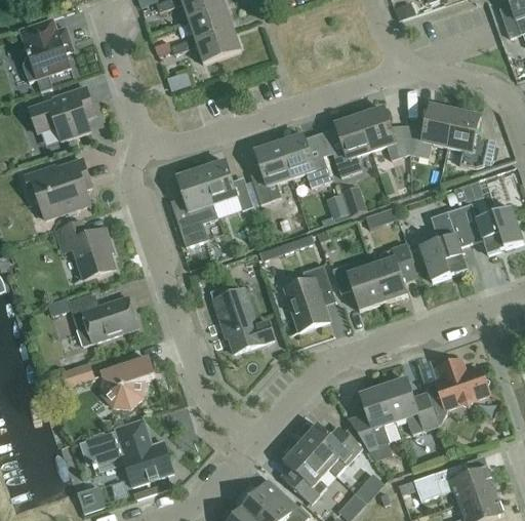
[(171,7),(169,0),(166,0),(157,3),(159,7),(160,11),(171,7)]
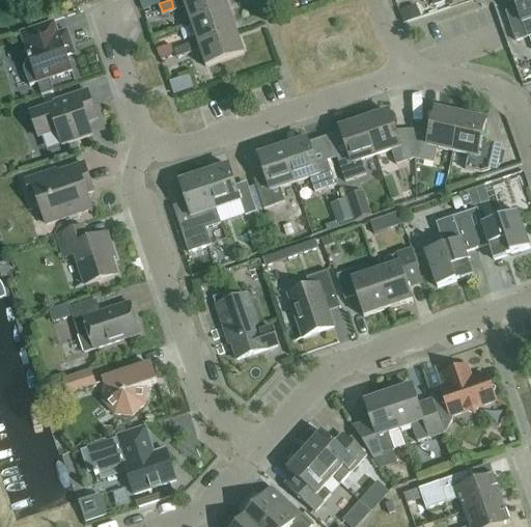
[(185,0),(186,3),(191,21),(228,8),(225,0),(185,0)]
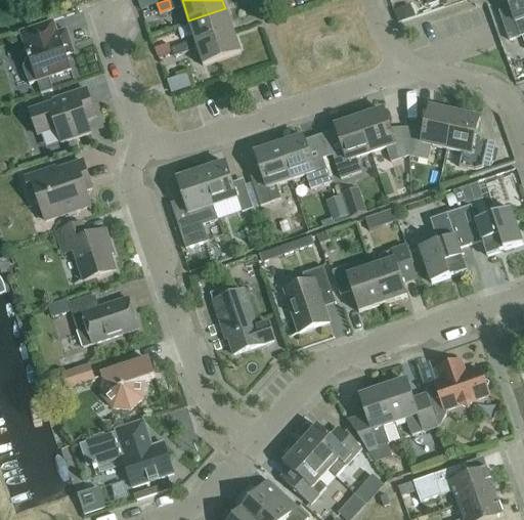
[(508,0),(510,5),(498,9),(509,38),(523,32),(523,0),(508,0)]
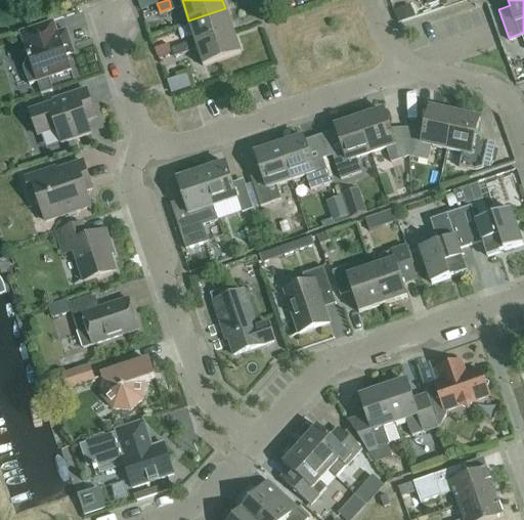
[(410,1),(394,7),(398,19),(416,13),(410,1)]
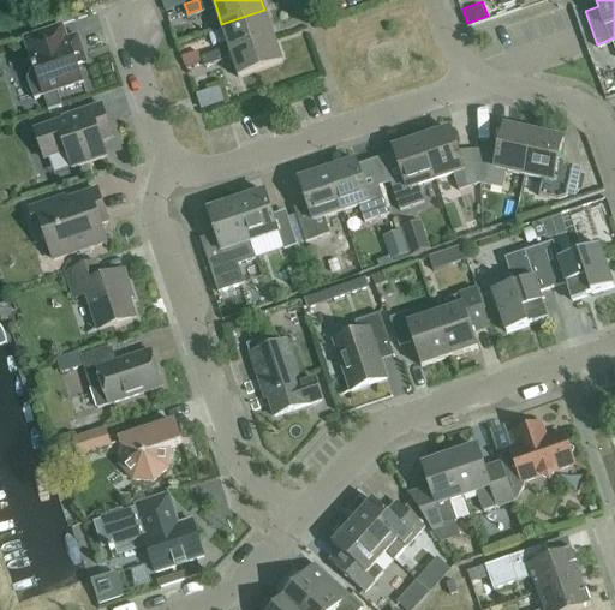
[(228,45),(215,49),(218,59),(232,54),(230,49),(273,35),(264,10),(221,24),(228,45)]
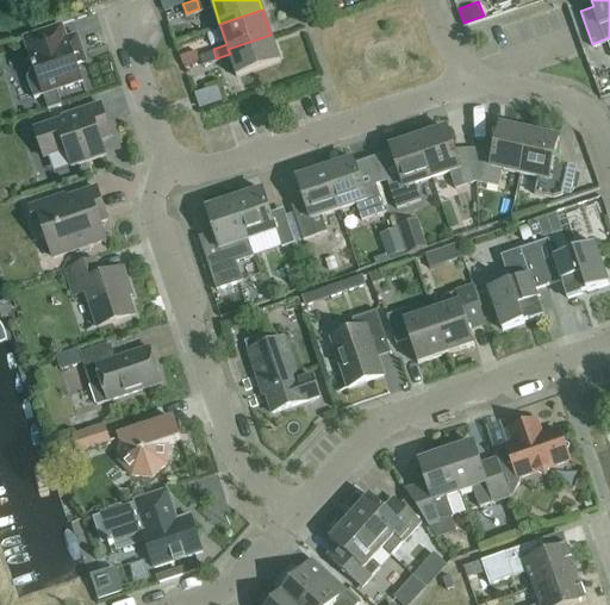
[(83,51),(76,32),(66,36),(61,23),(23,36),(32,63),(27,76),(35,95),(82,79),(74,55),(83,51)]
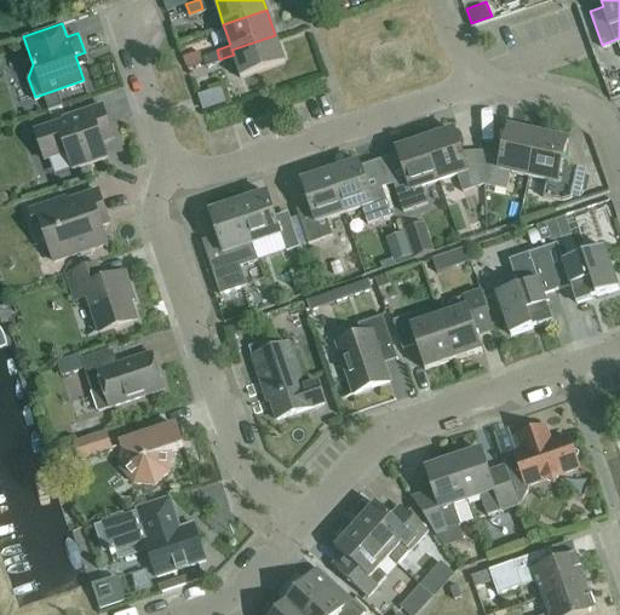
[(231,50),(234,55),(240,75),(283,59),(275,35),(231,50)]
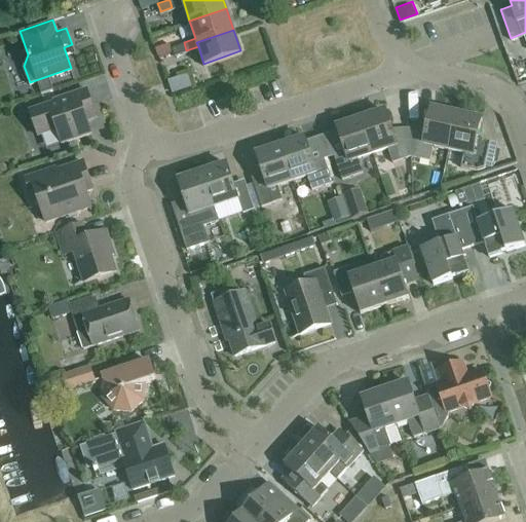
[(186,50),(184,42),(172,45),(174,49),(175,53),(175,54),(186,50)]
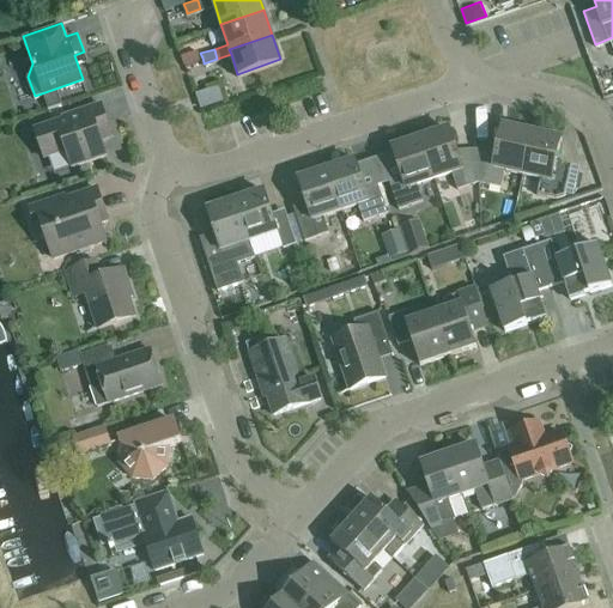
[(196,98),(200,110),(222,104),(218,92),(196,98)]
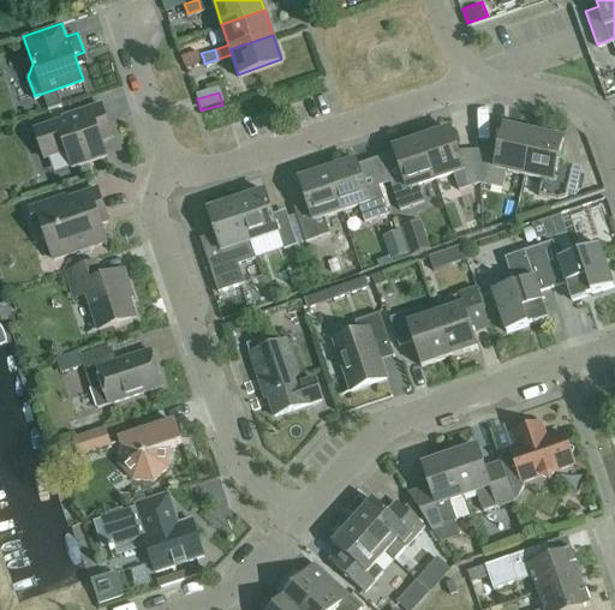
[(71,165),(106,153),(97,127),(108,124),(101,102),(61,115),(63,118),(35,127),(45,156),(66,149),(71,165)]
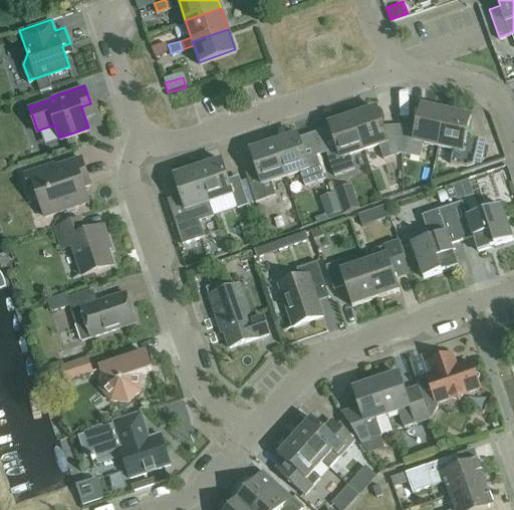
[(438,143),(446,107),(421,101),(416,121),(400,121),(401,150),(418,154),(422,139),(438,143)]
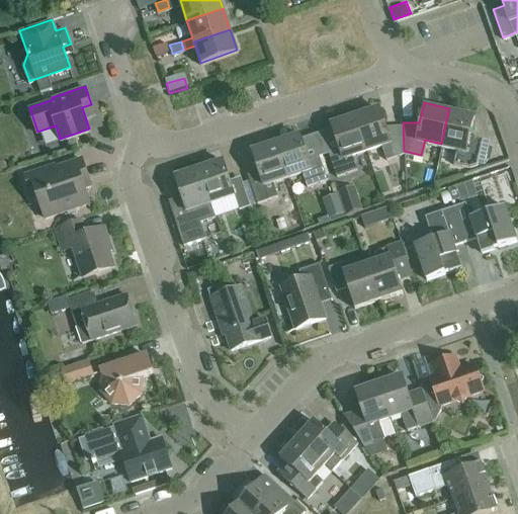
[(404,151),(403,122),(385,123),(379,105),(353,113),(365,148),(379,143),(384,157),(404,151)]
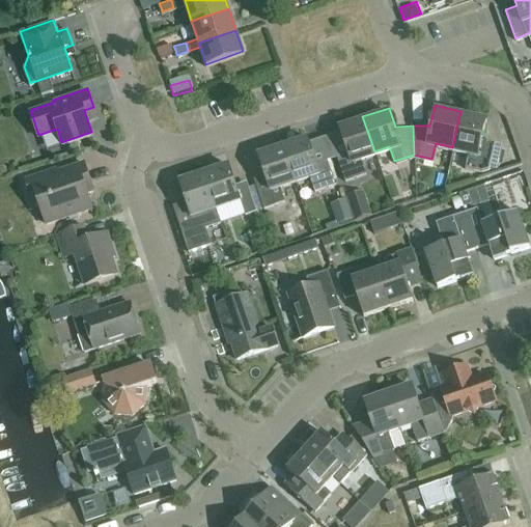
[(460,111),(452,147),(467,150),(464,165),(487,170),(493,145),(479,143),(484,116),(460,111)]
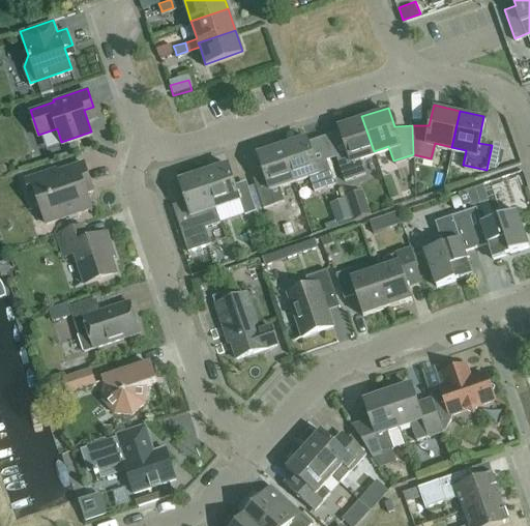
[(374,151),(361,116),(337,124),(346,149),(335,153),(344,177),(363,171),(358,156),(374,151)]
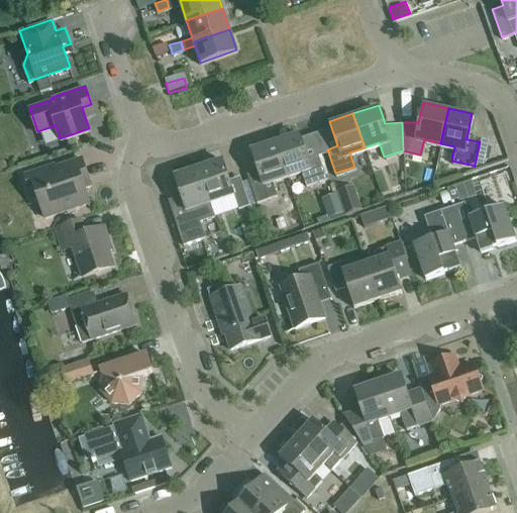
[(275,140),(286,174),(300,170),(305,184),(326,177),(318,152),(307,157),(299,132),(275,140)]
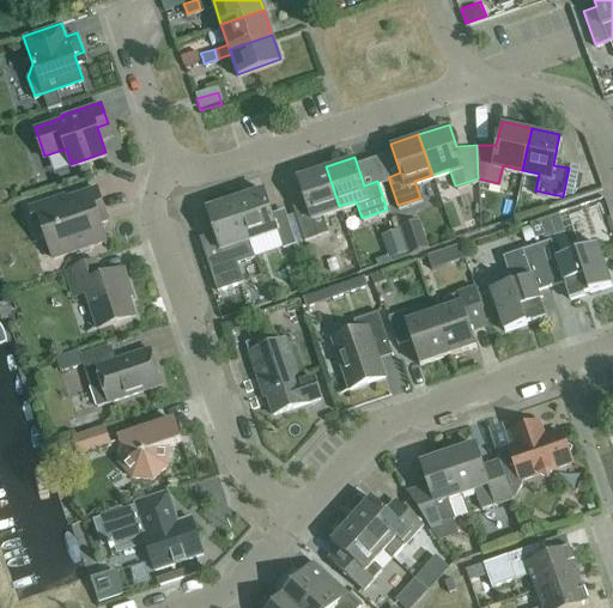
[(339,206),(326,166),(298,175),(308,204),(295,208),(304,237),(328,229),(323,212),(339,206)]
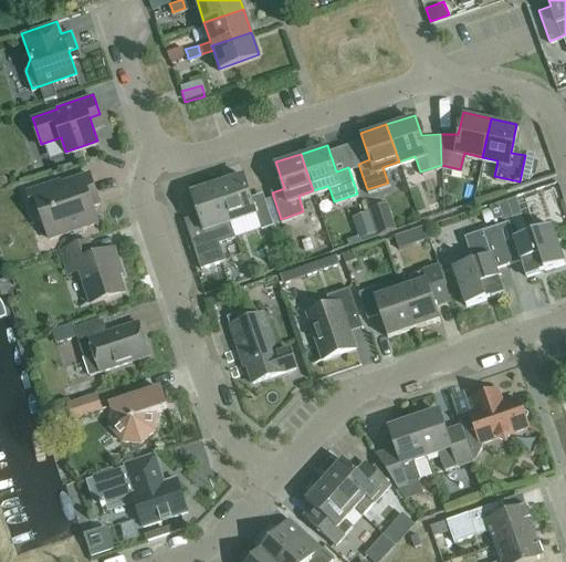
[(100,201),(88,172),(58,183),(56,179),(28,189),(32,204),(42,200),(54,236),(98,220),(93,204),(100,201)]
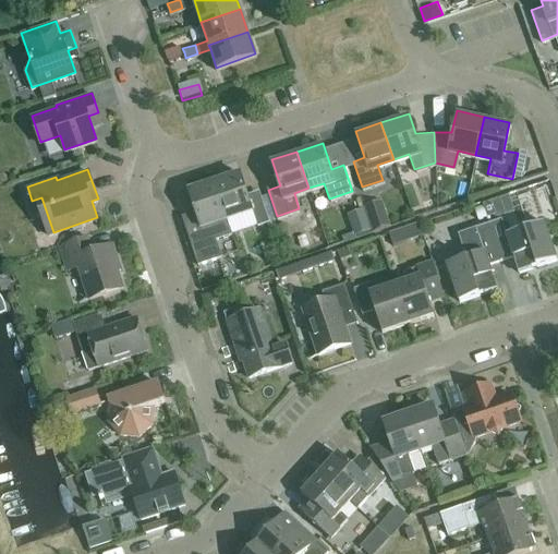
[(214,179),(226,216),(251,208),(256,223),(268,218),(259,193),(249,196),(240,170),(214,179)]
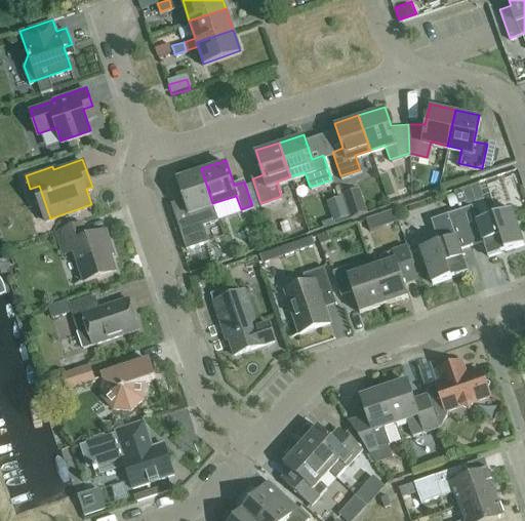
[(212,203),(201,168),(177,176),(184,196),(186,201),(173,206),(180,230),(187,246),(208,239),(203,223),(217,218),(212,203)]
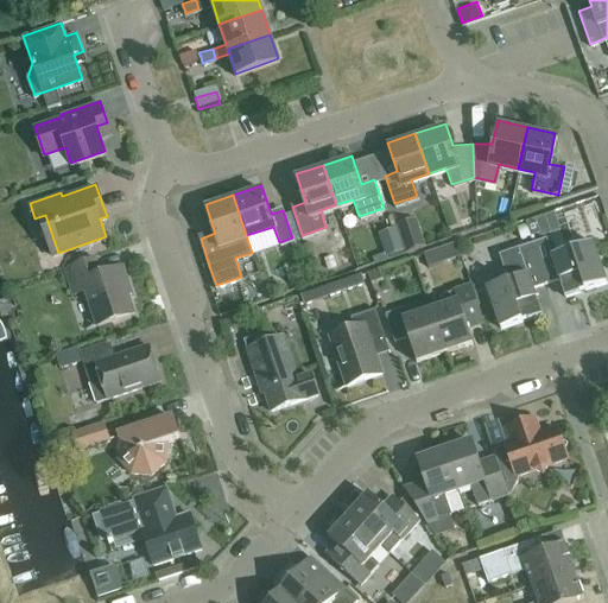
[(542,233),(561,227),(555,209),(536,215),(542,233)]
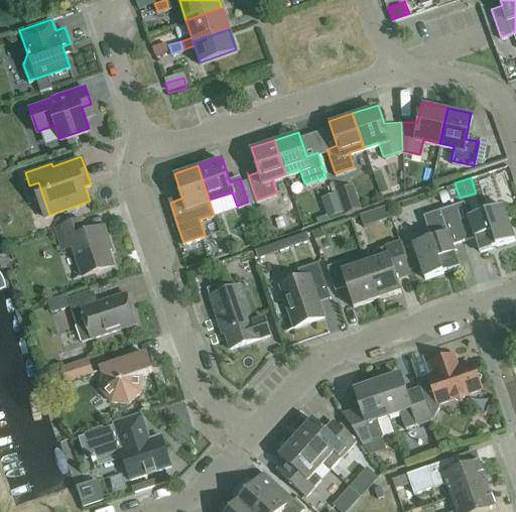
[(352,183),(338,188),(343,204),(357,199),(352,183)]
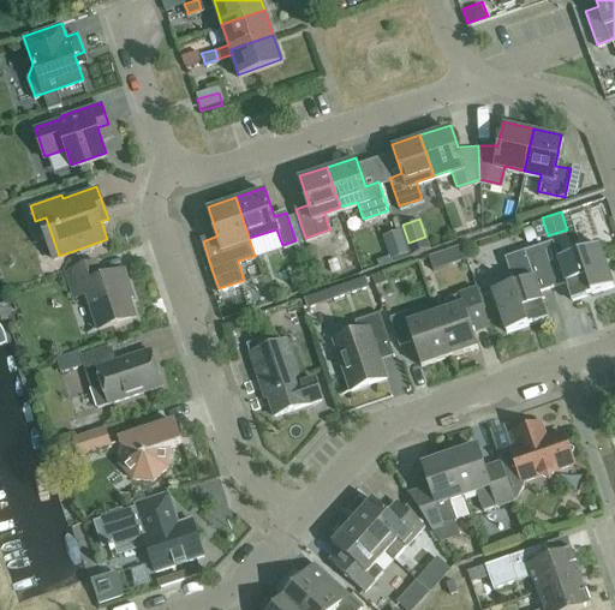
[(523,226),(526,239),(545,232),(541,220),(523,226)]
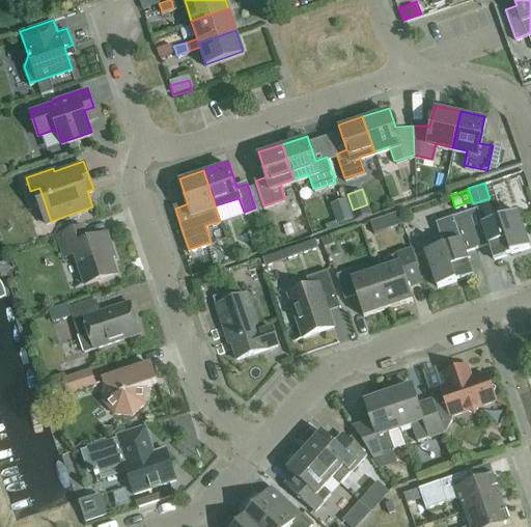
[(337,221),(352,216),(345,196),(331,201),(336,217),(337,221)]
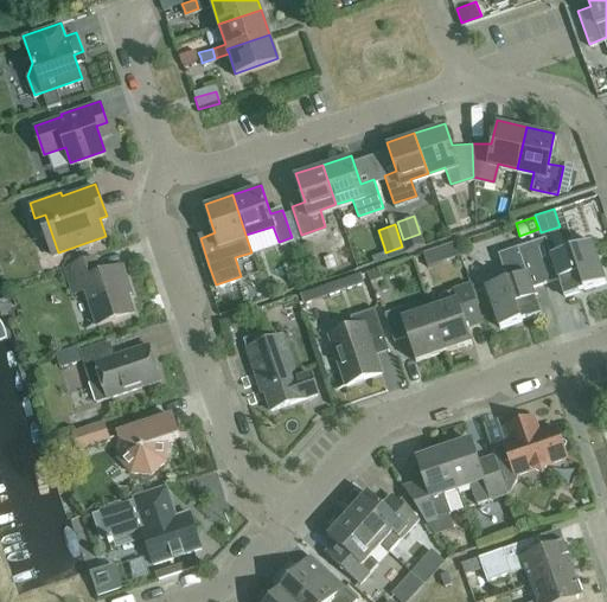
[(531,238),(545,279),(557,275),(563,292),(605,277),(590,237),(550,251),(544,234),(531,238)]
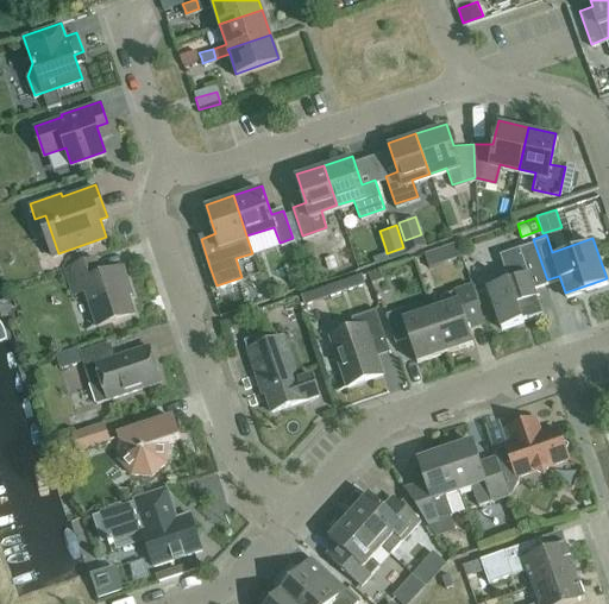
[(547,280),(533,239),(500,251),(509,277),(487,284),(501,325),(541,310),(533,285),(547,280)]
